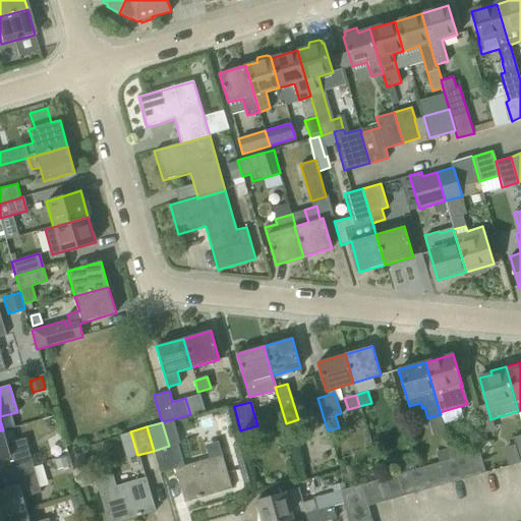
[(0,459),(4,459),(8,473),(34,466),(25,438),(7,443),(3,430),(0,430),(0,459)]
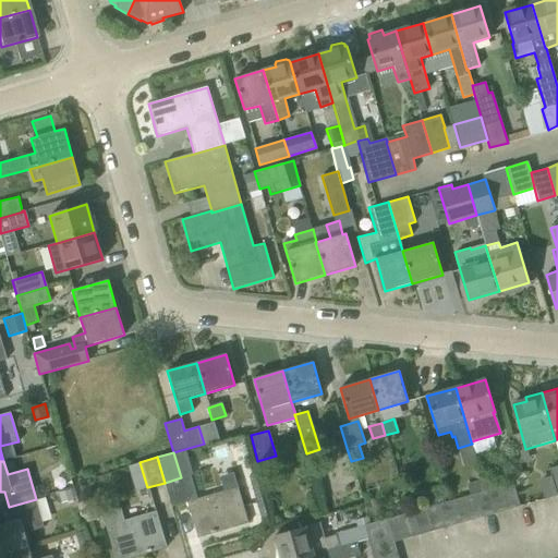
[(468,484),(471,494),(483,489),(480,480),(468,484)]
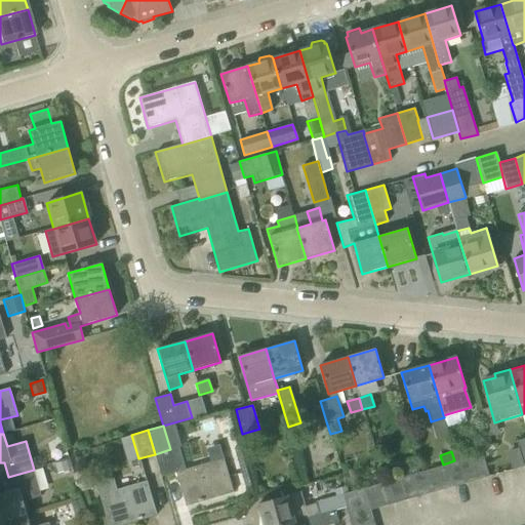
[(245,471),(240,453),(234,454),(239,473),(245,471)]
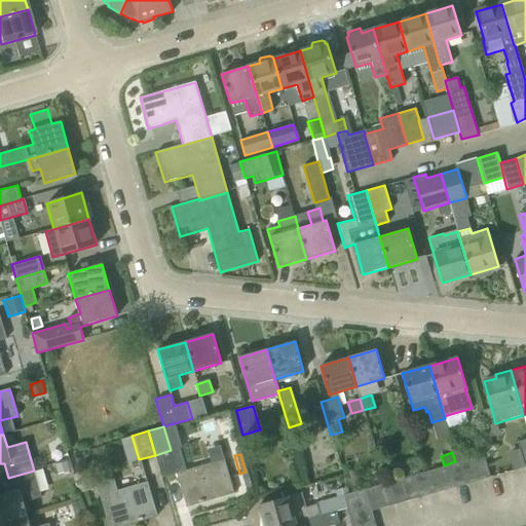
[(471,458),(478,481),(490,478),(483,455),(471,458)]
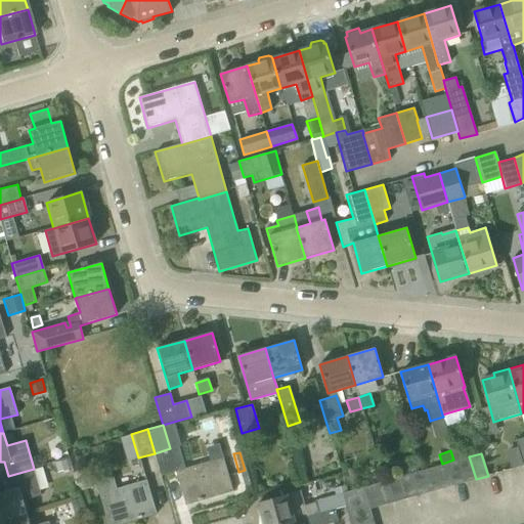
[(457,460),(465,482),(476,479),(469,456),(457,460)]
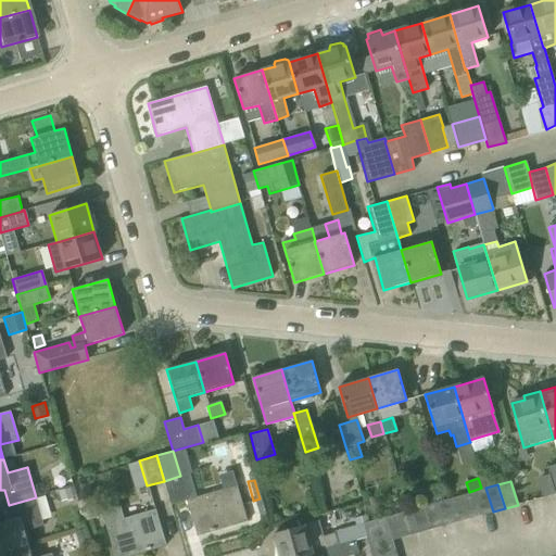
[(187,500),(191,516),(197,536),(248,521),(237,485),(187,500)]
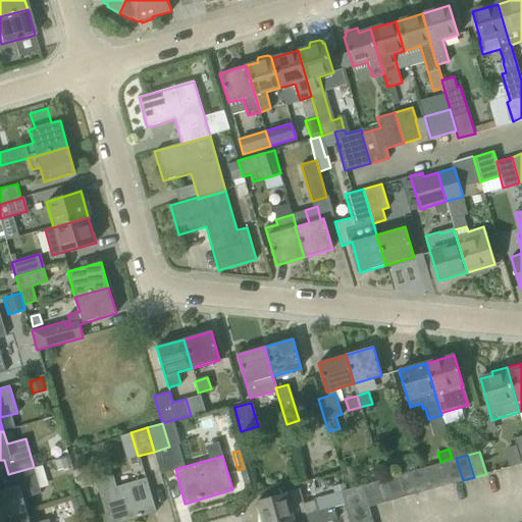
[(65,458),(54,461),(57,471),(68,467),(65,458)]
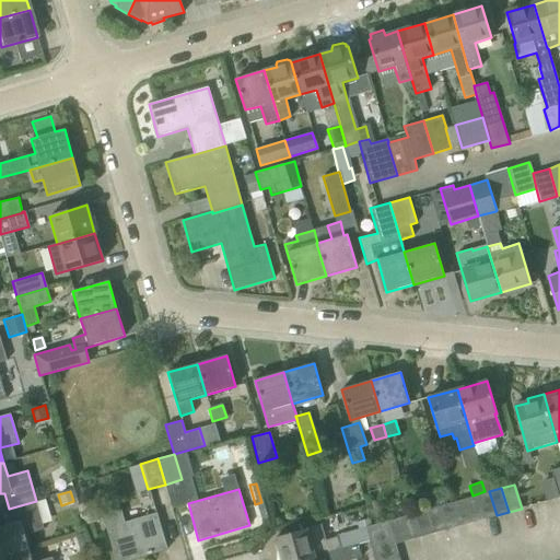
[(477,494),(485,518),(497,515),(489,491),(477,494)]
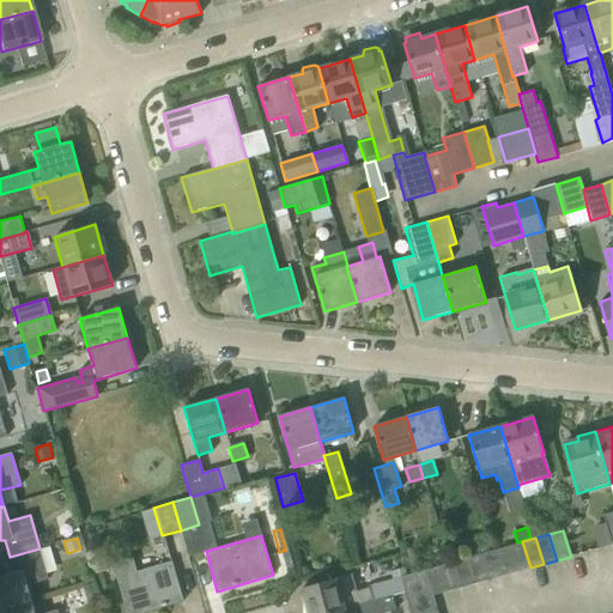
[(508,546),(516,572),(530,568),(522,541),(508,546)]
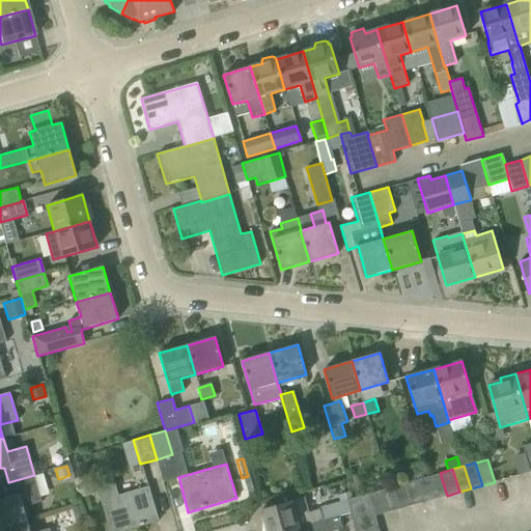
[(427,476),(435,499),(447,496),(440,473),(427,476)]
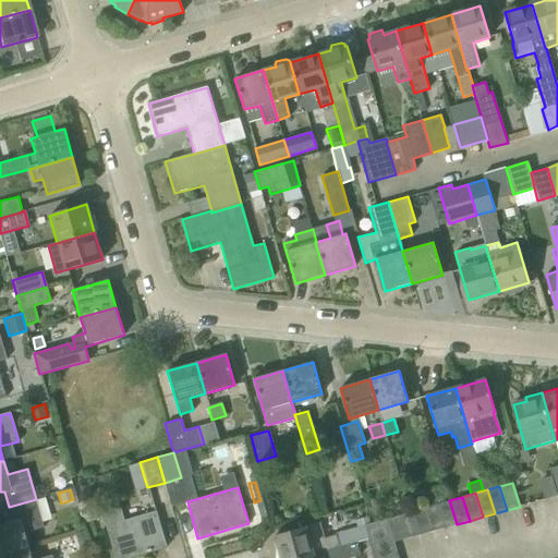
[(0,525),(0,556),(28,548),(24,533),(44,526),(36,499),(9,507),(13,521),(0,525)]
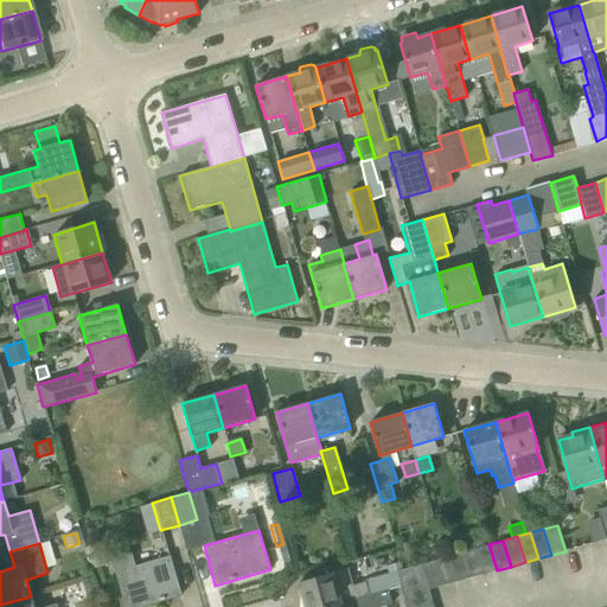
[(475,549),(483,575),(497,570),(489,544),(475,549)]
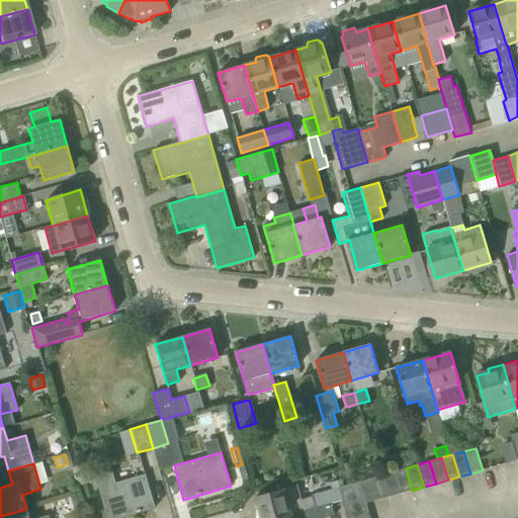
[(395,471),(401,494),(412,491),(406,468),(395,471)]
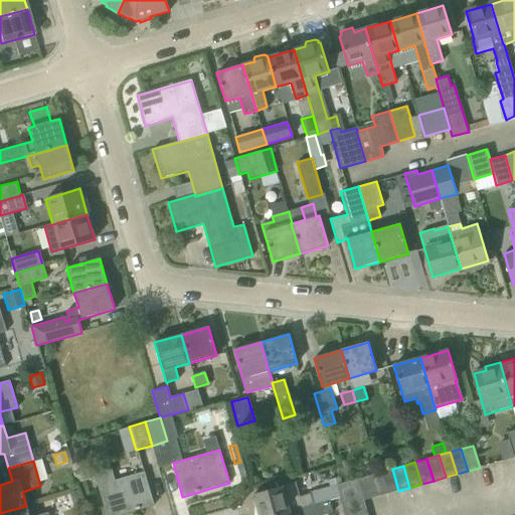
[(94,473),(98,485),(106,514),(120,514),(154,505),(144,471),(111,481),(108,469),(94,473)]
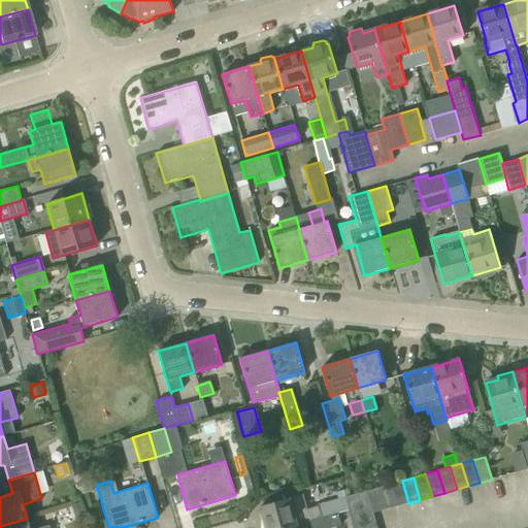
[(390,484),(396,506),(408,503),(402,481),(390,484)]
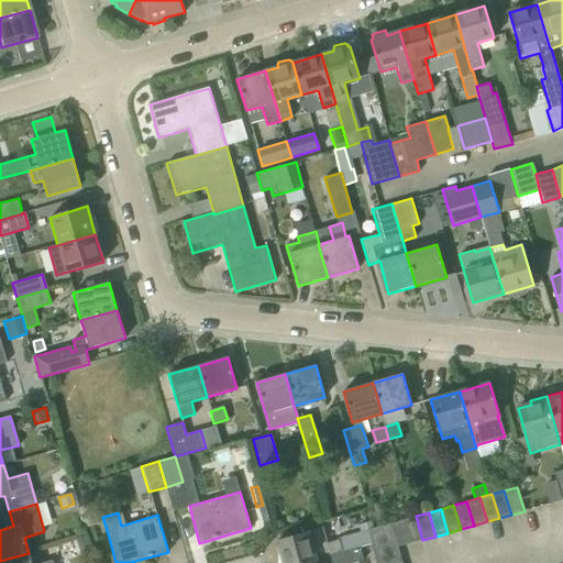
[(404,519),(410,543),(422,540),(416,516),(404,519)]
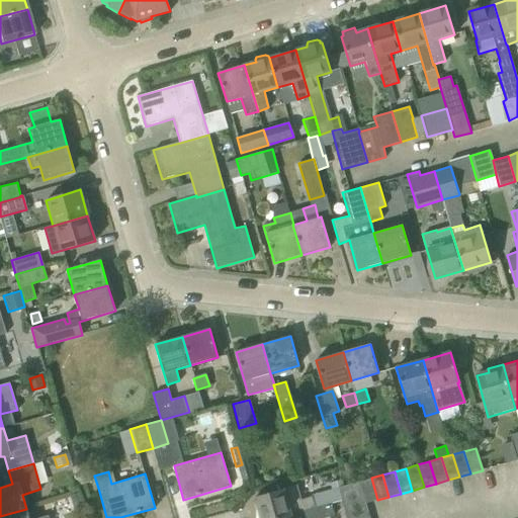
[(359,482),(365,504),(377,500),(371,478),(359,482)]
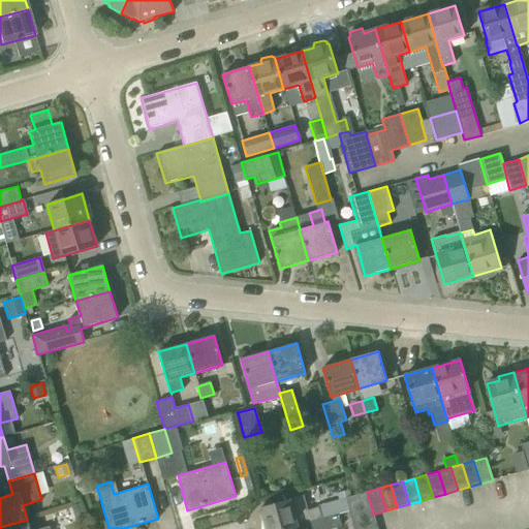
[(349,490),(338,493),(339,498),(340,500),(346,499),(351,497),(351,496),(349,490)]
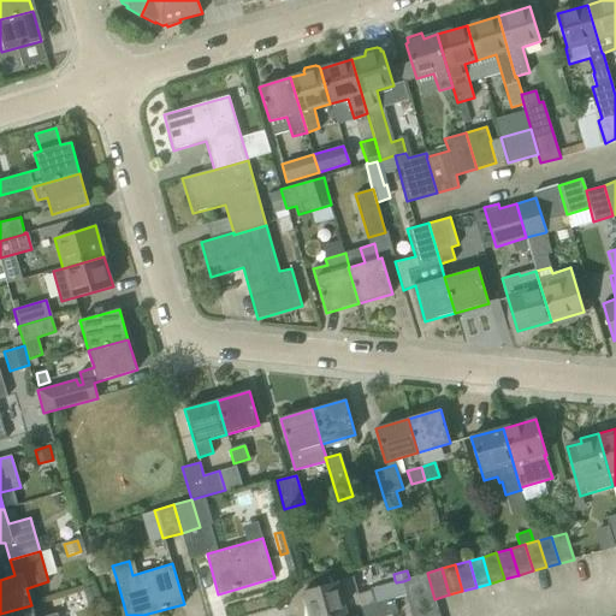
[(406,596),(412,615),(430,615),(439,614),(434,599),(427,573),(409,578),(409,579),(403,581),(407,596),(406,596)]
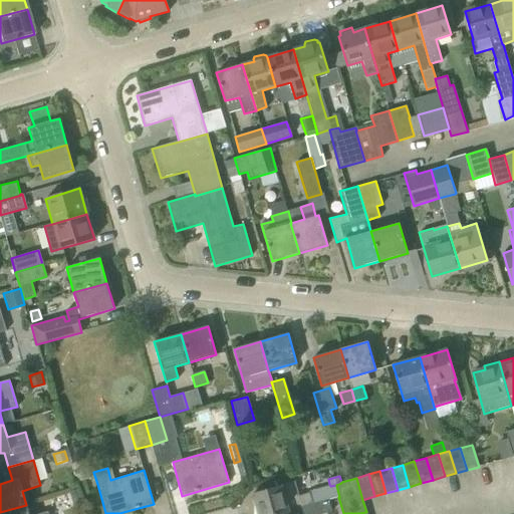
[(253,494),(258,513),(279,513),(312,504),(309,493),(299,496),(294,482),(253,494)]
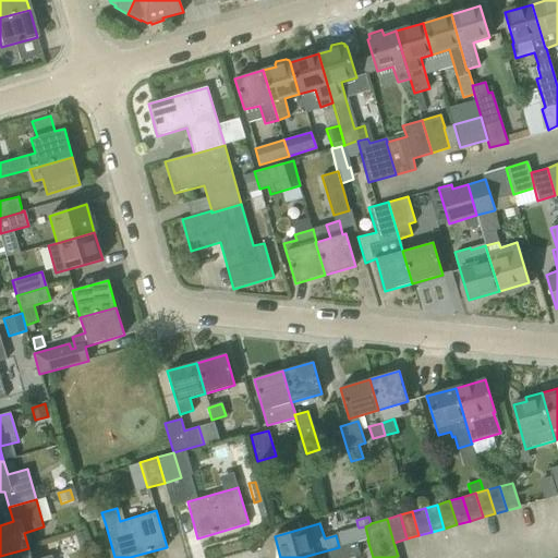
[(360,542),(367,540),(368,540),(365,526),(359,528),(356,529),(360,542)]
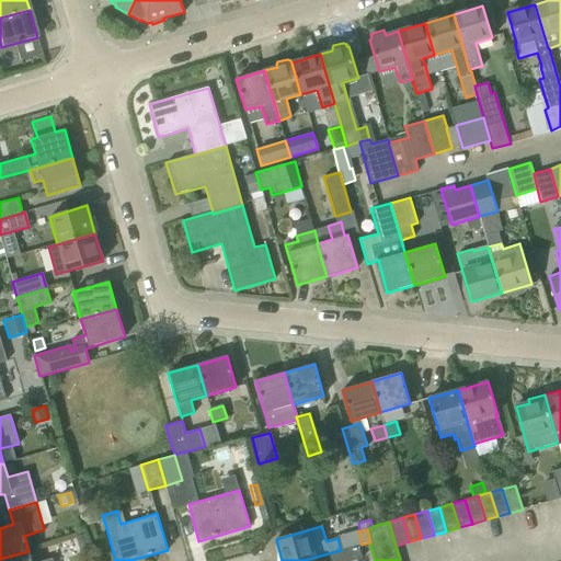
[(76,537),(81,556),(92,552),(86,533),(76,537)]
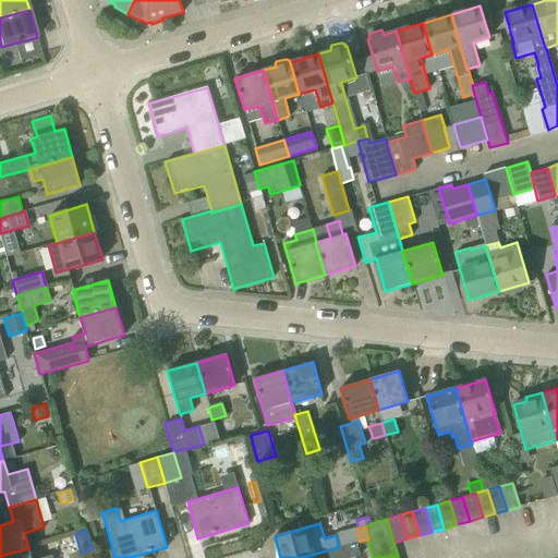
[(303,557),(348,557),(360,555),(355,543),(339,547),(303,557)]
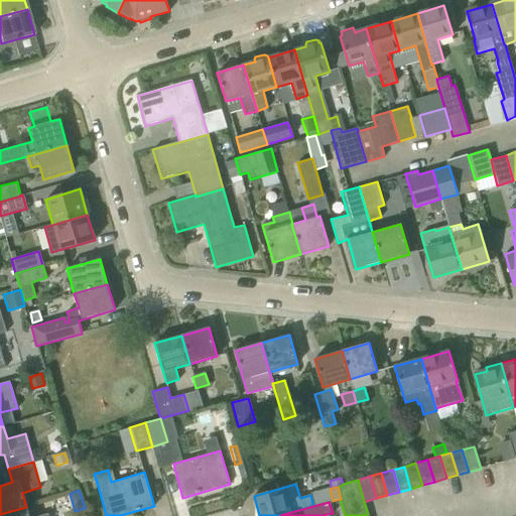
[(29,515),(26,507),(0,514),(0,515),(48,515),(48,513),(36,515),(29,515)]
